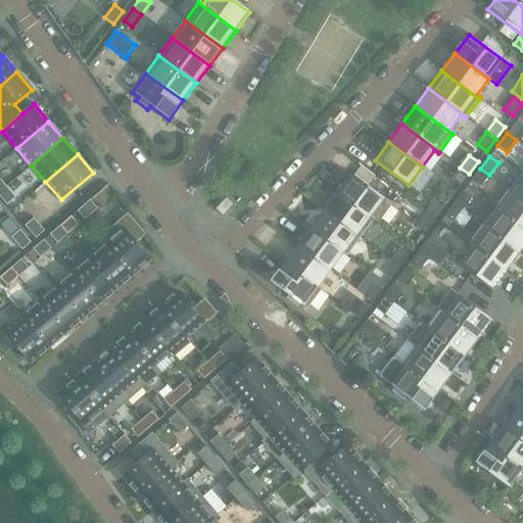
[(460,186),(469,174),(460,168),(450,180),(460,186)]
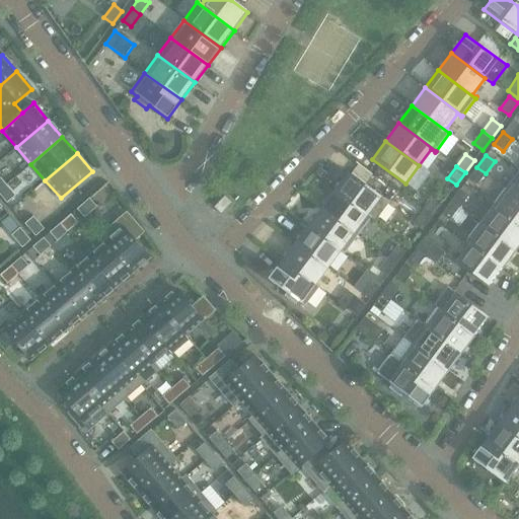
[(476,186),(486,173),(476,167),(467,179),(476,186)]
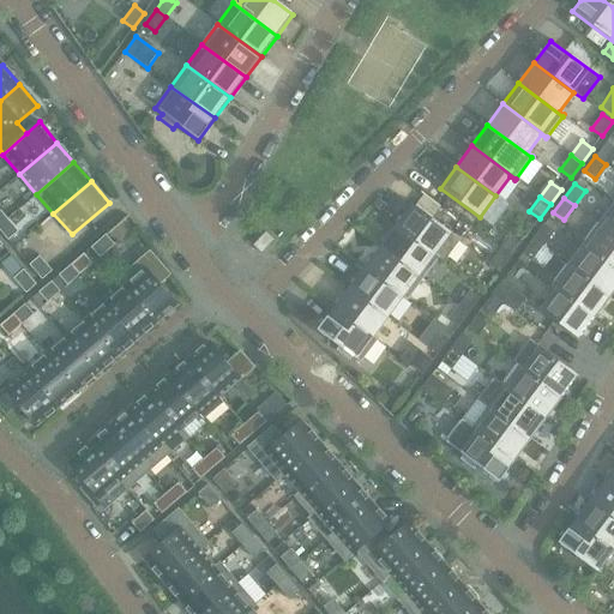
[(613,202),(597,223),(613,235),(613,202)]
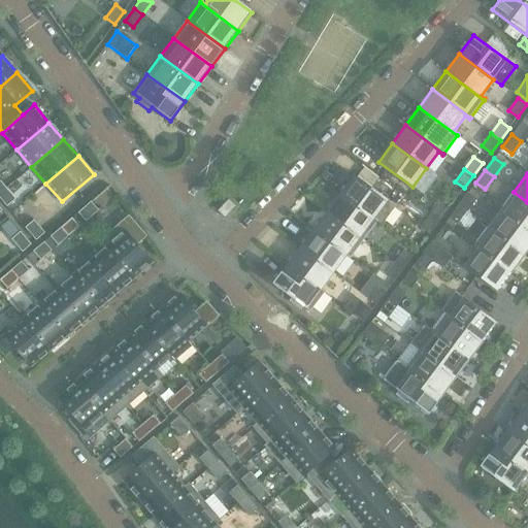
[(396,206),(354,175),(339,194),(377,222),(382,225),(396,206)]
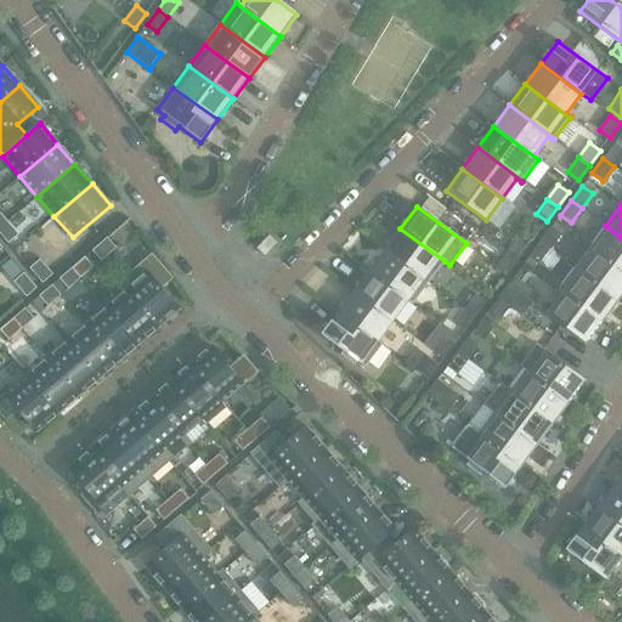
[(18,235),(7,222),(0,227),(0,235),(7,244),(18,235)]
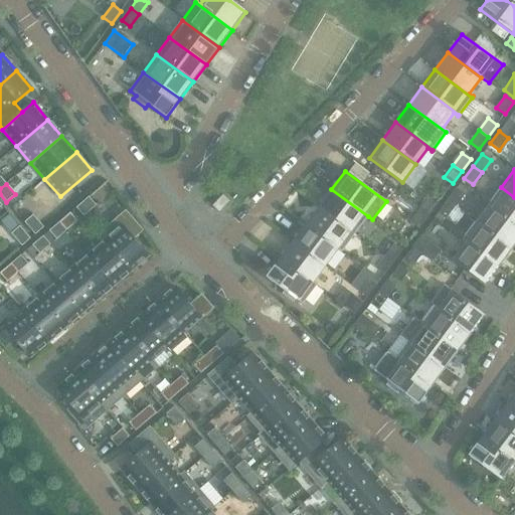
[(514,197),(501,187),(489,204),(514,224),(514,197)]
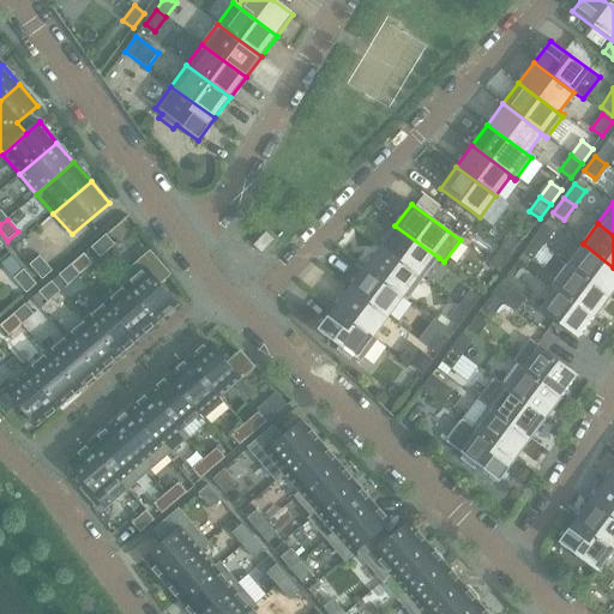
[(543,246),(554,233),(543,224),(533,239),(543,246)]
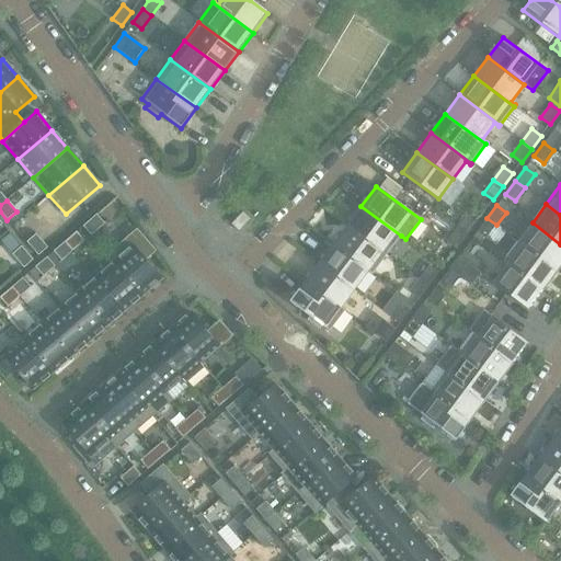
[(401,236),(361,206),(347,225),(387,255),(401,236)]
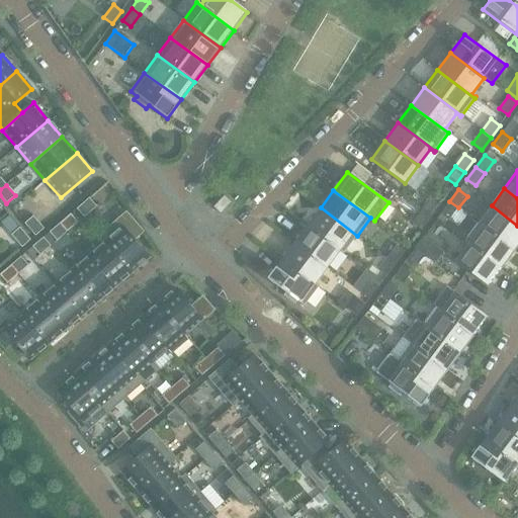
[(231,203),(224,196),(212,207),(221,214),(231,203)]
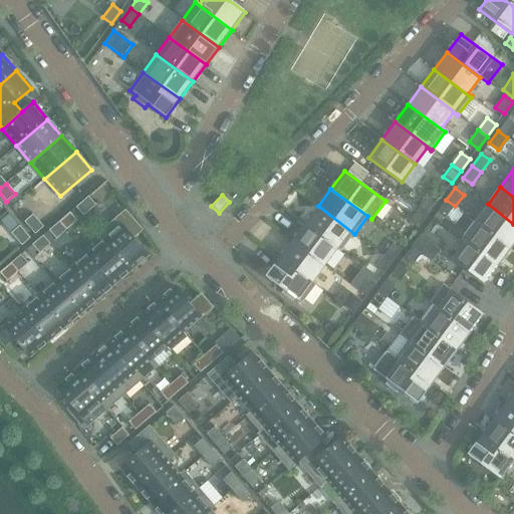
[(83,216),(95,205),(88,197),(75,208),(83,216)]
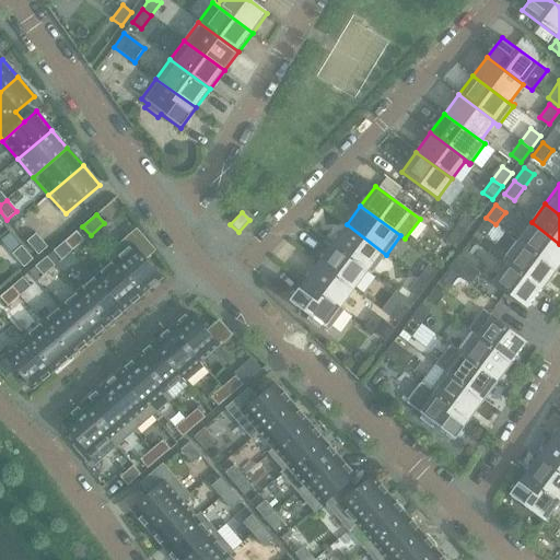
[(465,236),(475,223),(465,216),(455,229),(465,236)]
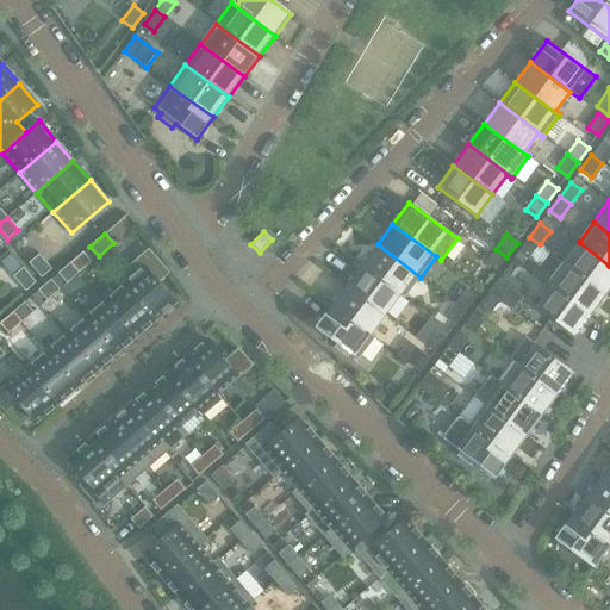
[(529,260),(540,244),(529,237),(518,251),(529,260)]
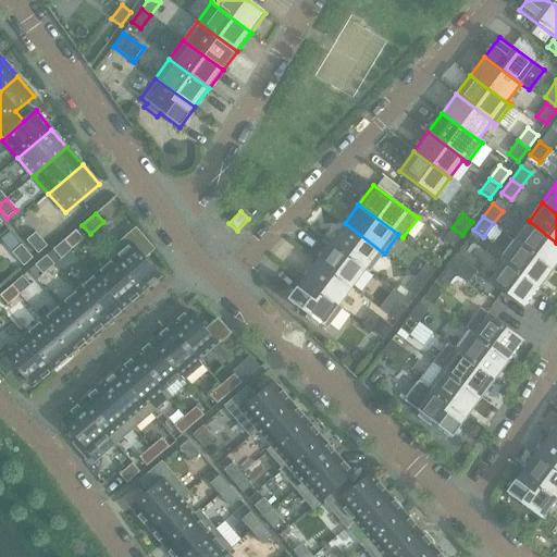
[(556,264),(556,243),(529,221),(515,239),(554,270),(556,264)]
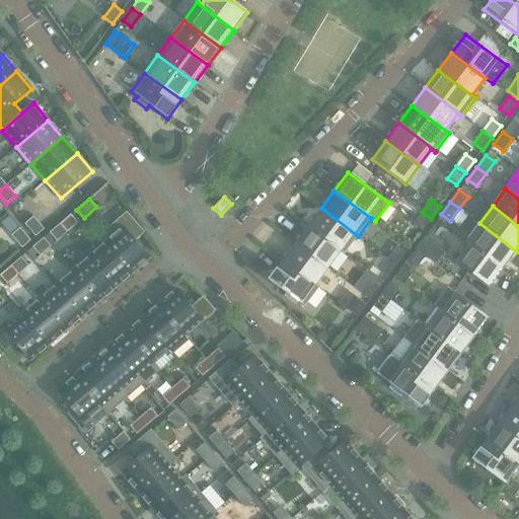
[(358,236),(321,208),(307,226),(345,253),(358,236)]
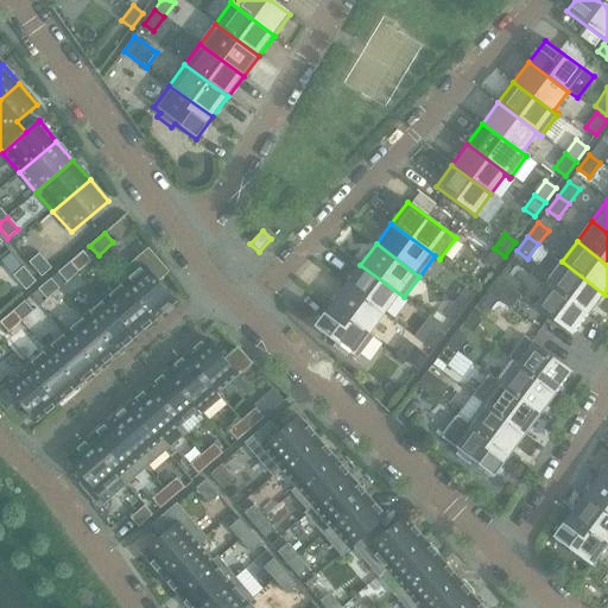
[(494,271),(505,257),(494,248),(483,263),(494,271)]
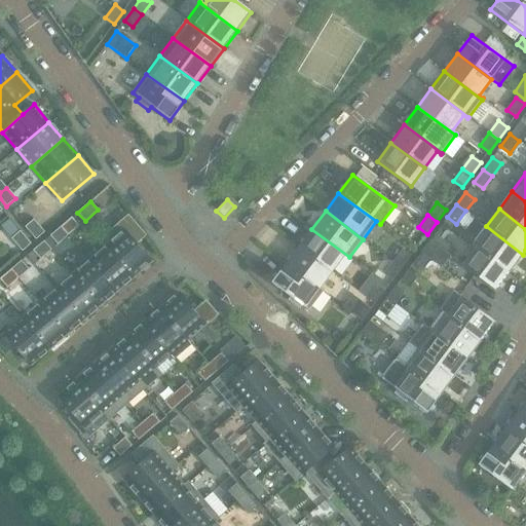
[(151,262),(136,243),(145,235),(127,217),(102,239),(135,277),(151,262)]
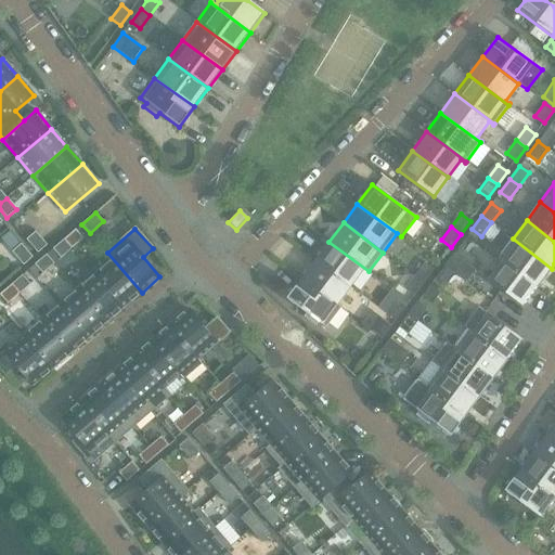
[(72,248),(84,239),(75,230),(64,240),(72,248)]
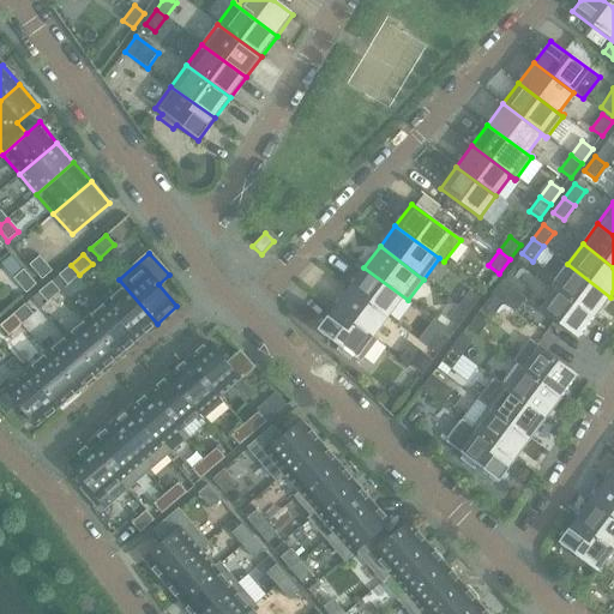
[(52,271),(40,257),(29,265),(42,281),(52,271)]
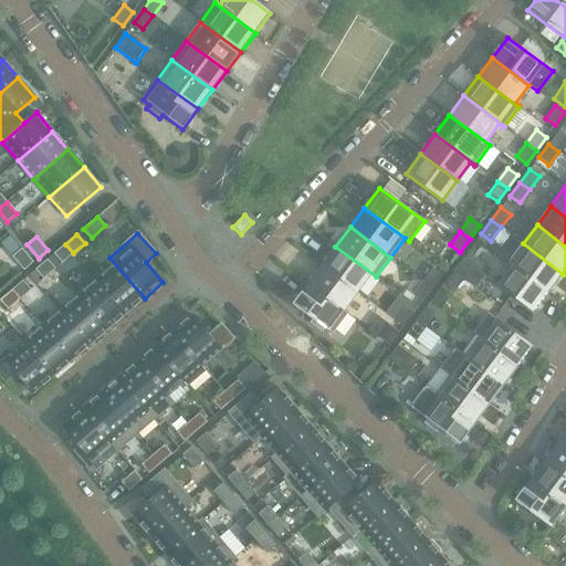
[(563,274),(523,243),(507,263),(548,293),(563,274)]
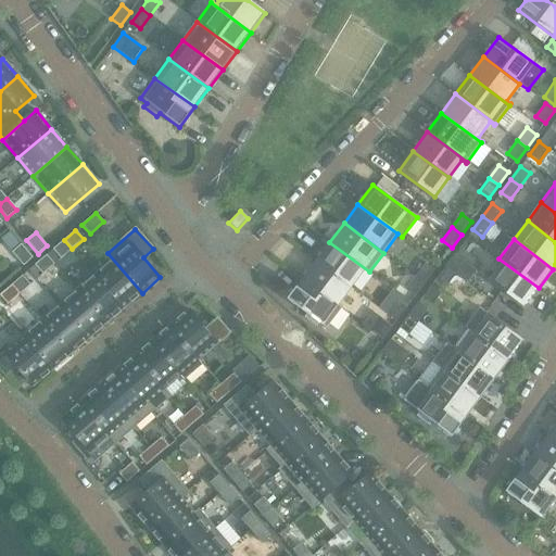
[(61,258),(72,249),(64,240),(53,250),(61,258)]
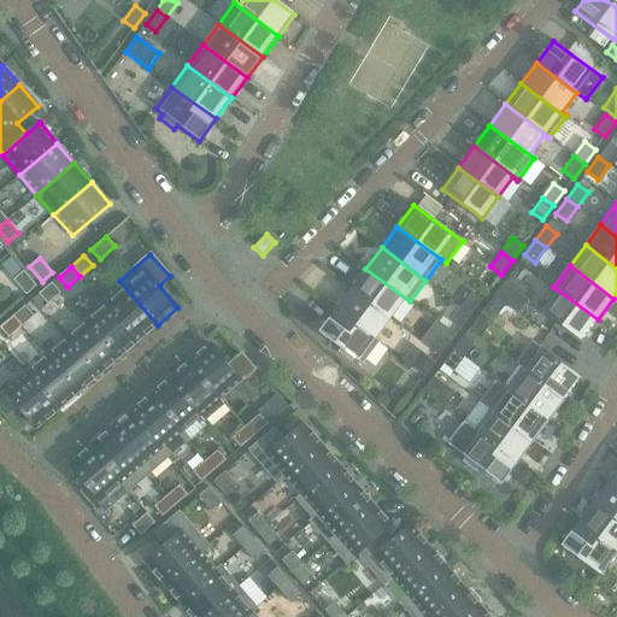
[(410,301),(365,269),(351,289),(389,319),(404,299),(409,303),(410,301)]
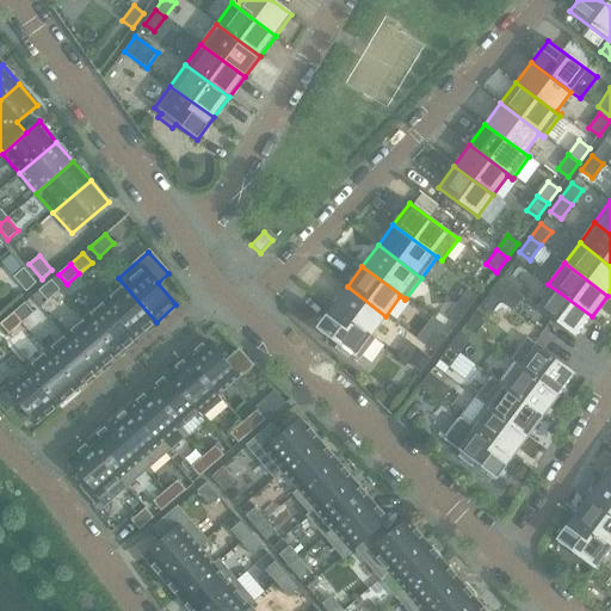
[(36,284),(23,269),(13,278),(26,292),(36,284)]
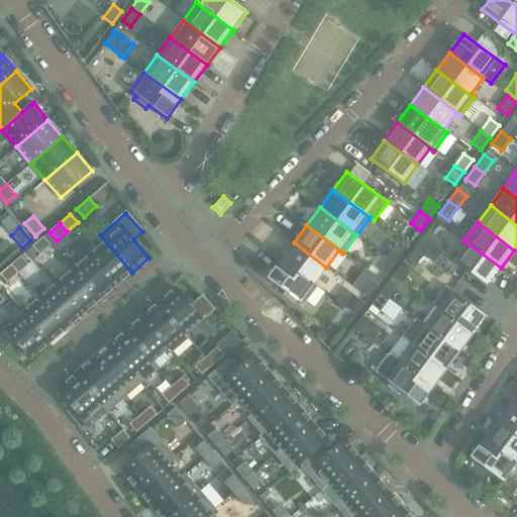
[(132,273),(100,235),(98,236),(103,242),(89,255),(115,287),(132,273)]
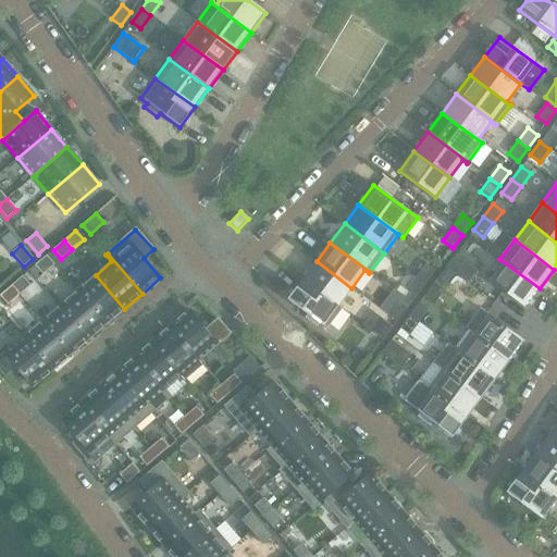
[(42,275),(54,265),(47,256),(35,265),(42,275)]
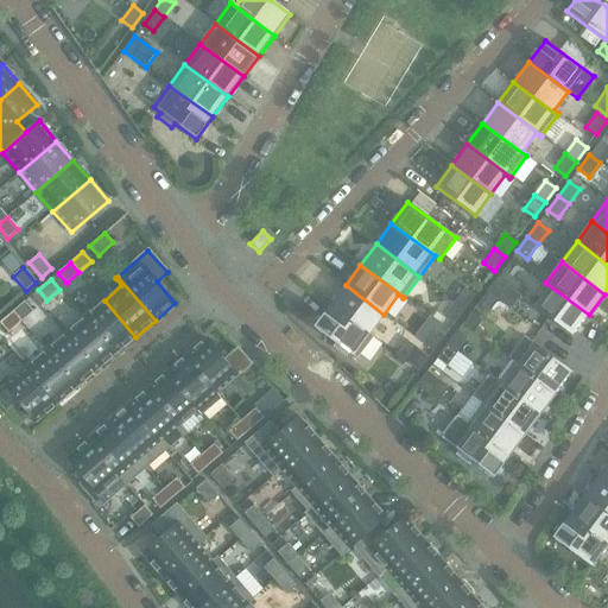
[(520,296),(496,279),(487,291),(498,298),(511,309),(520,296)]
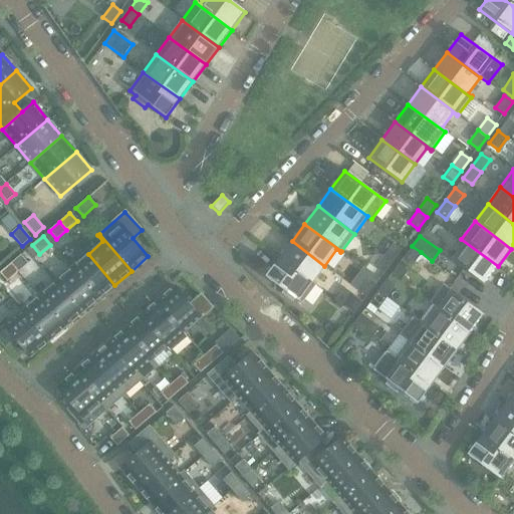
[(498,266),(461,239),(461,240),(465,243),(452,260),(484,284),(498,266)]
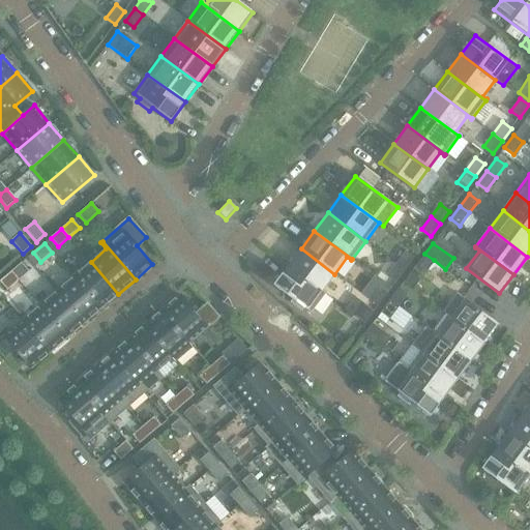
[(334,274),(301,248),(288,266),(325,295),(326,294),(322,291),(334,274)]
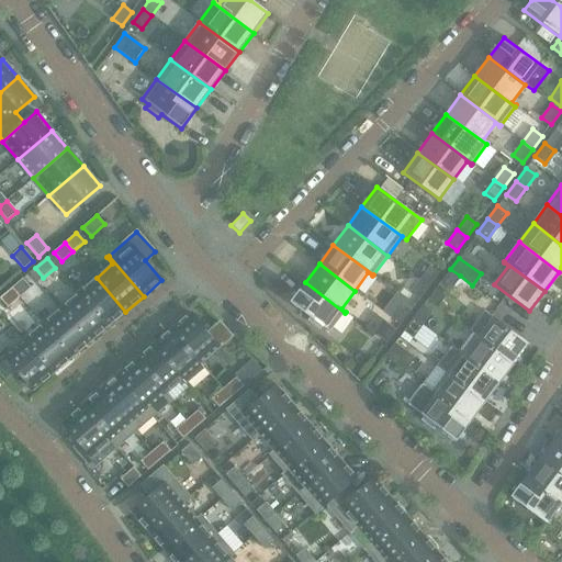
[(429,287),(439,273),(429,267),(419,280),(429,287)]
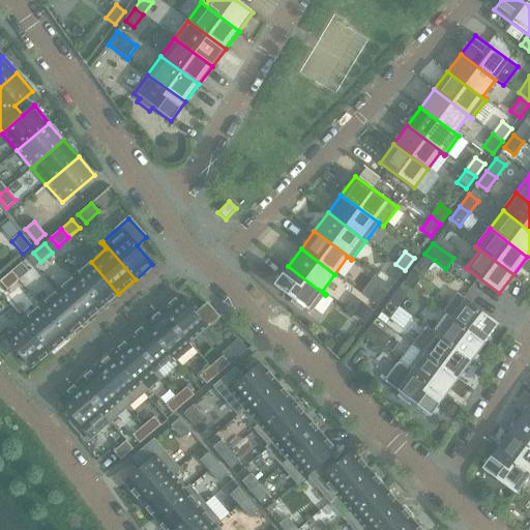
[(424,272),(434,260),(424,254),(415,266),(424,272)]
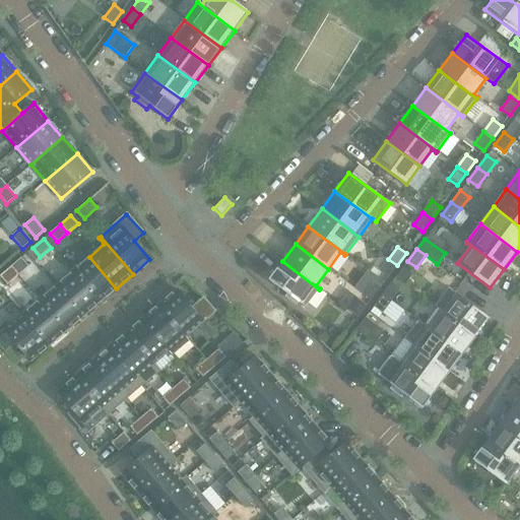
[(116,288),(89,257),(72,271),(100,303),(116,288)]
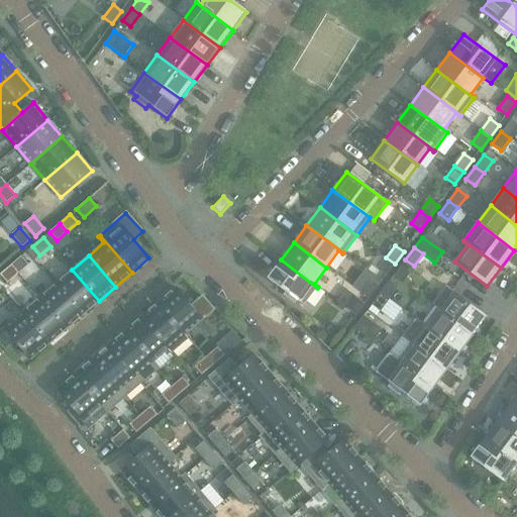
[(29,275),(24,269),(28,266),(20,256),(10,266),(17,275),(23,281),(29,275)]
